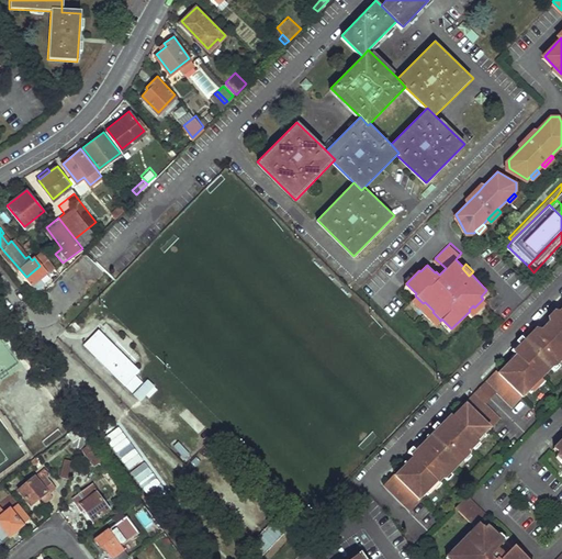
[(433,312),(434,311),(425,302),(423,303),(417,298),(414,301),(435,322),(439,319),(433,312)]
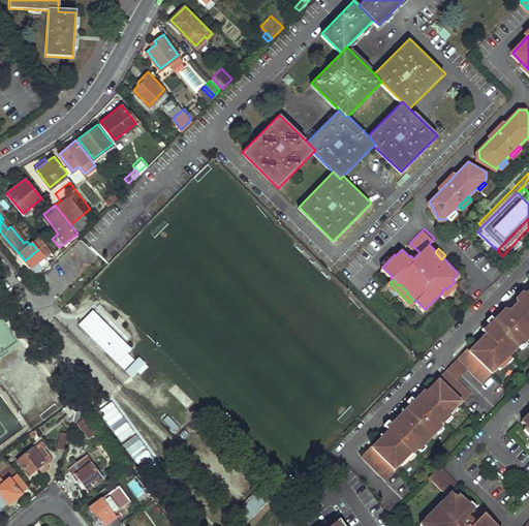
[(441,291),(442,292),(445,296),(456,285),(454,282),(446,289),(445,287),(441,291)]
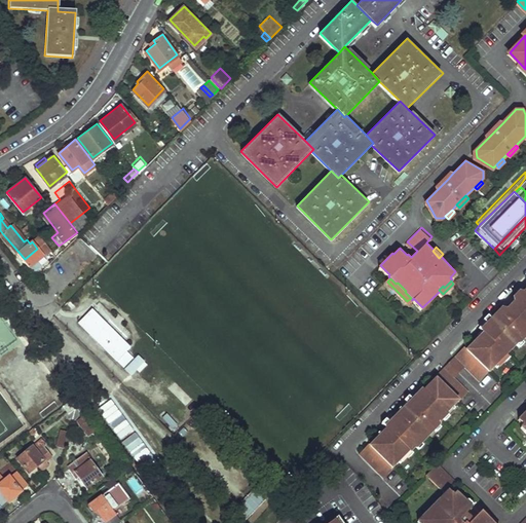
[(465,343),(455,353),(465,363),(480,377),(495,362),(506,350),(516,341),(525,330),(525,287),(523,291),(520,288),(514,294),(517,296),(505,307),(502,305),(492,315),(482,327),(484,329),(467,346),(465,343)]
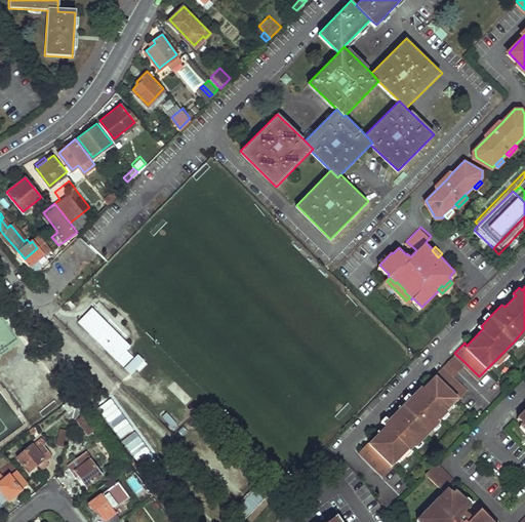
[(80,319),(117,357),(131,345),(93,306),(80,319)]
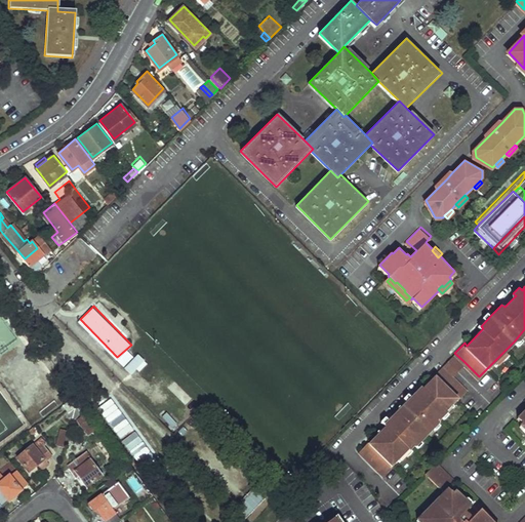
[(485,317),(478,324),(481,326),(491,315),(487,311),(484,316),(485,317)]
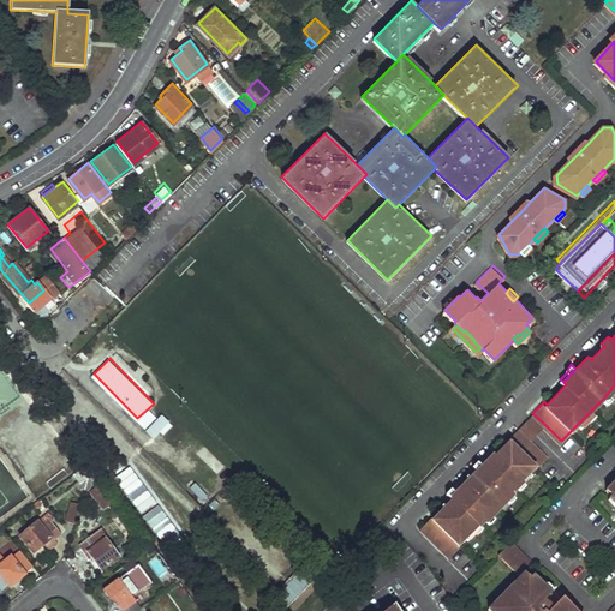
[(614,385),(603,399),(608,403),(614,397),(611,395),(614,390),(614,385)]
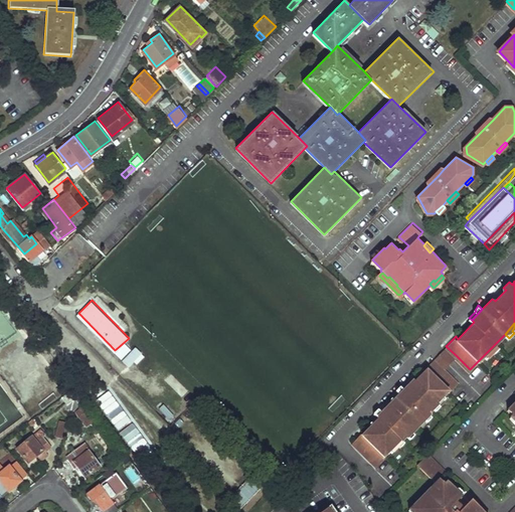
[(496,343),(485,354),(487,356),(493,350),(495,352),(500,347),(496,343)]
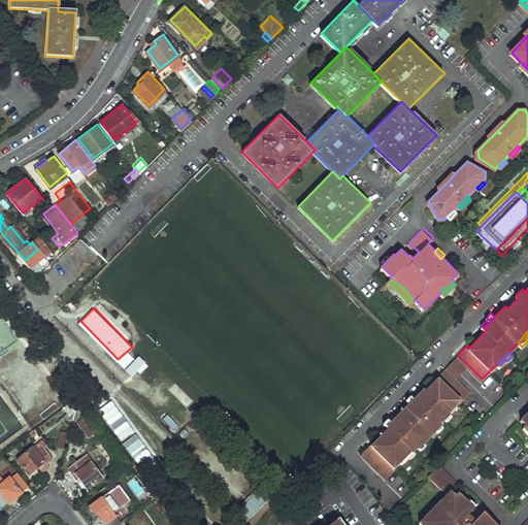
[(457,355),(447,365),(456,374),(467,364),(457,355)]
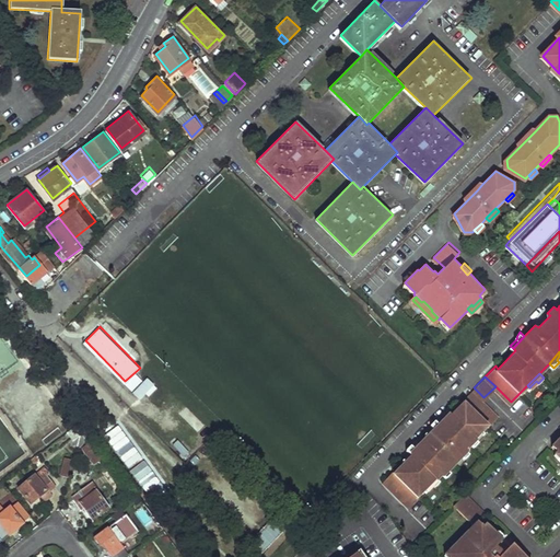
[(466,401),(463,404),(486,426),(488,424),(489,425),(500,414),(483,397),(474,387),(463,398),(466,401)]
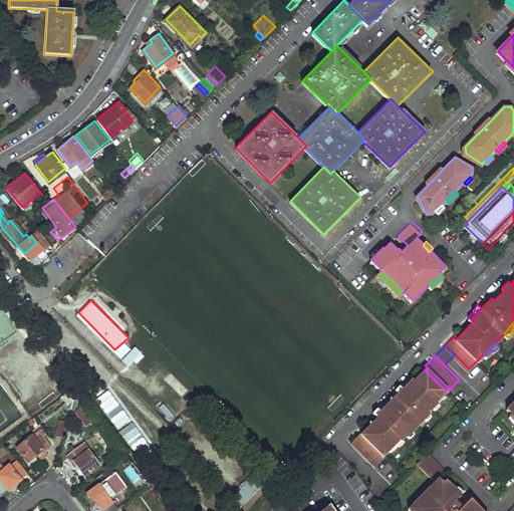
[(351,440),(376,464),(386,454),(383,453),(400,436),(402,438),(434,405),(433,404),(446,391),(425,370),(412,384),(410,381),(377,414),(379,416),(363,432),(360,430),(351,440)]
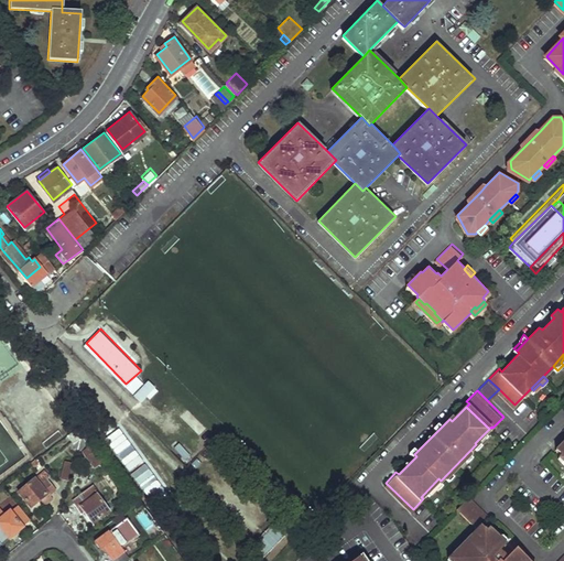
[(68,432),(75,440),(80,437),(84,422),(84,421),(83,421),(68,432)]
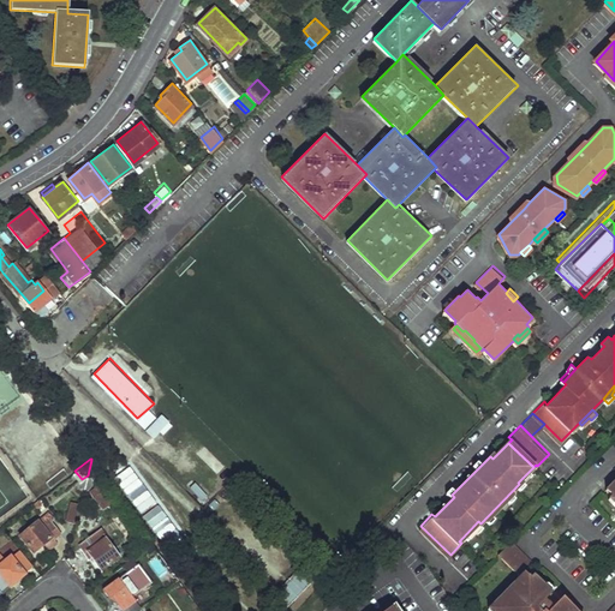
[(193,478),(185,485),(201,501),(208,493),(193,478)]
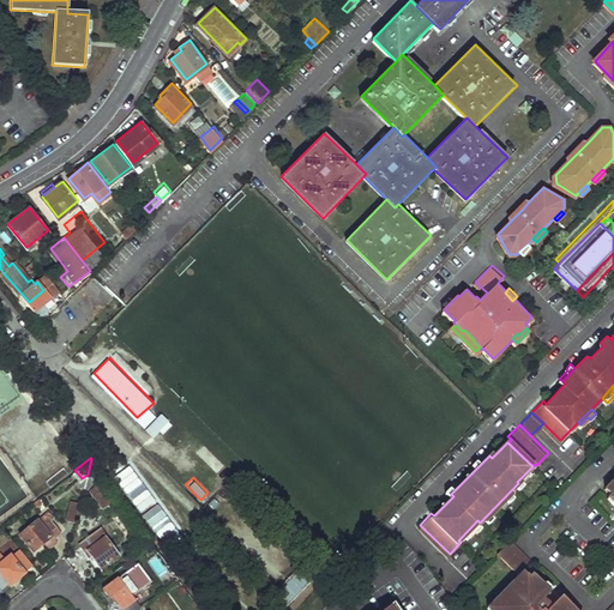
[(66,518),(77,519),(78,499),(67,497),(66,518)]
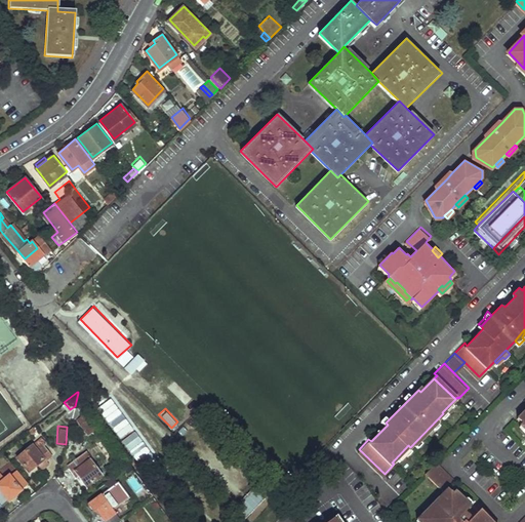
[(41,437),(17,455),(30,471),(44,458),(45,459),(51,454),(44,444),(46,443),(41,437)]
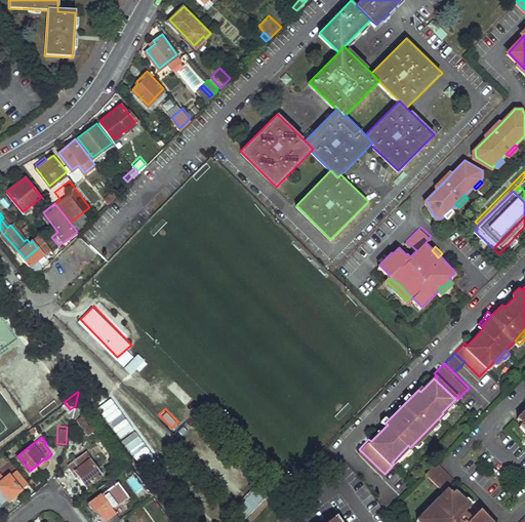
[(76,469),(87,484),(102,473),(89,457),(91,456),(87,449),(69,463),(75,470),(76,469)]
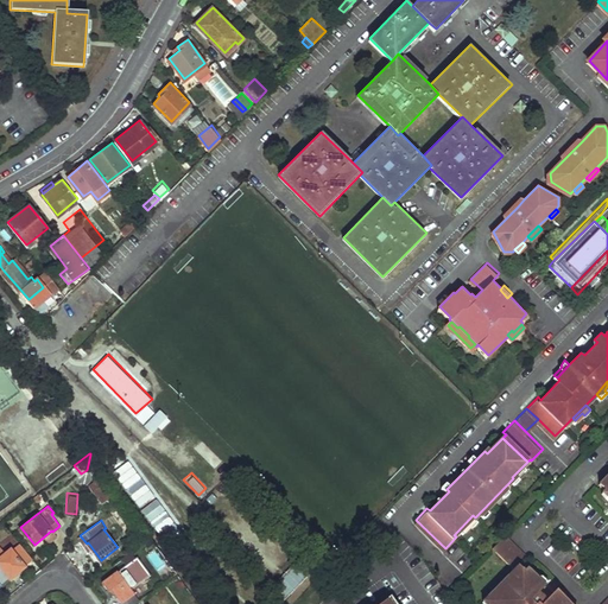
[(574,603),(557,587),(551,593),(543,585),(537,579),(540,576),(529,565),(526,568),(520,561),(527,553),(506,532),(493,545),(515,566),(483,598),(488,603),(574,603)]
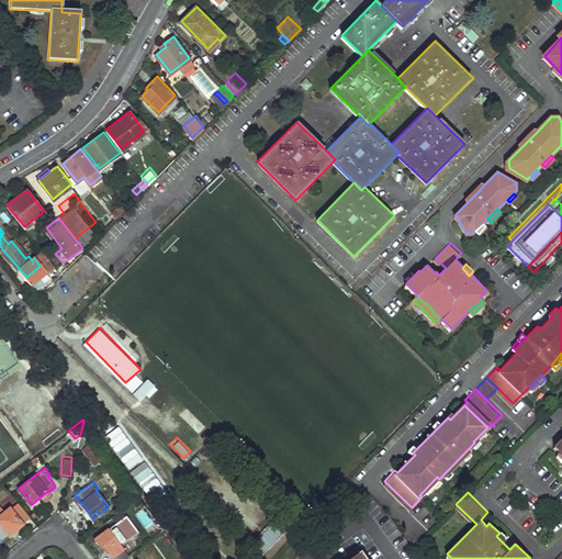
[(0,505),(0,524),(8,535),(23,523),(9,506),(3,511),(0,505)]
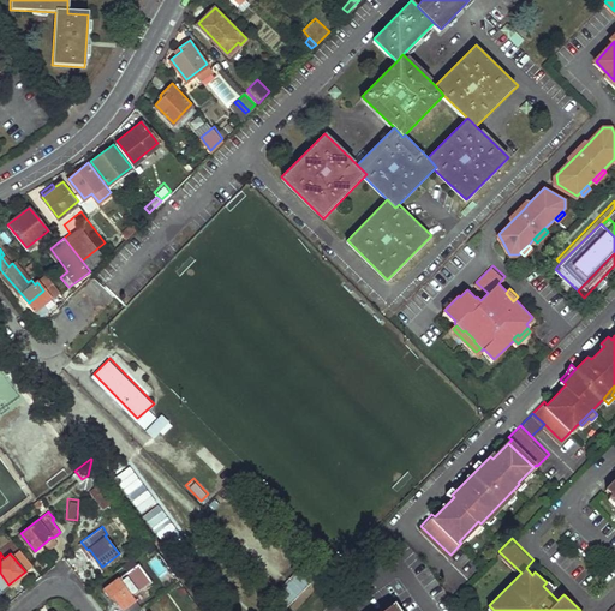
[(112,594),(121,609),(135,599),(132,595),(151,581),(138,563),(103,588),(108,597),(112,594)]
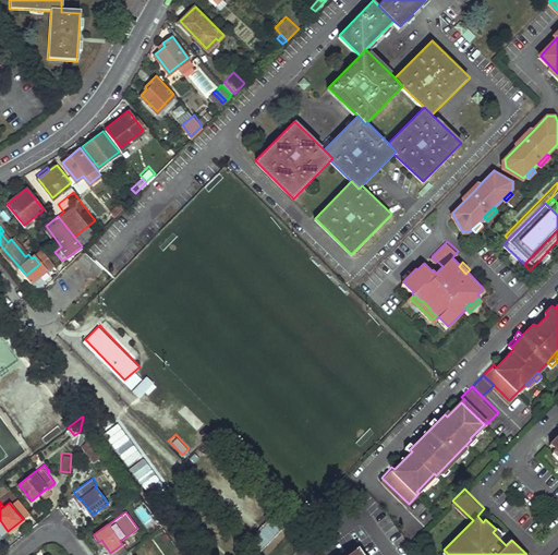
[(270,513),(249,537),(262,547),(283,525),(270,513)]
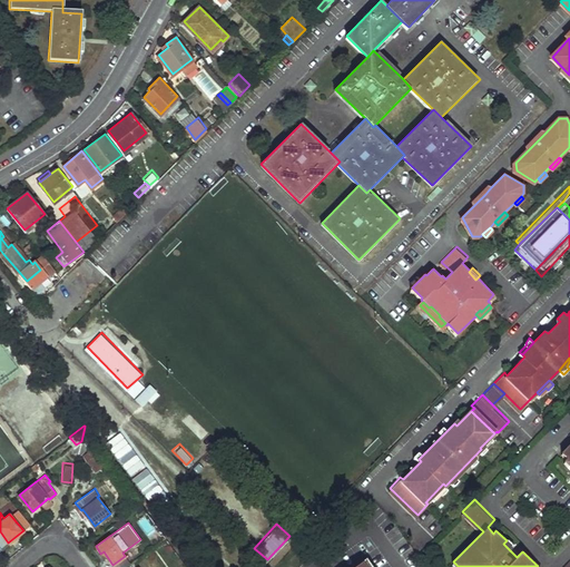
[(141,536),(150,548),(165,537),(156,525),(141,536)]
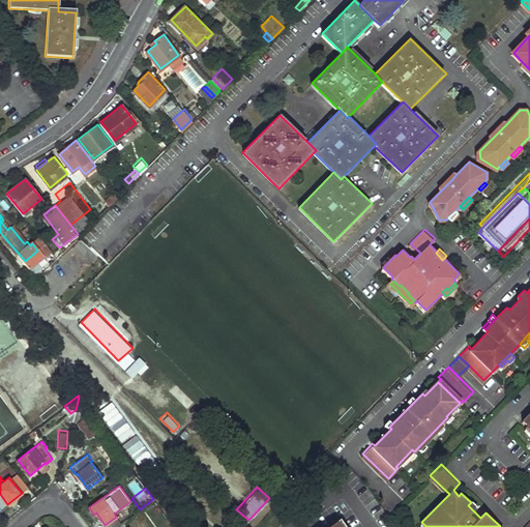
[(383,509),(391,509),(392,499),(383,499),(383,509)]
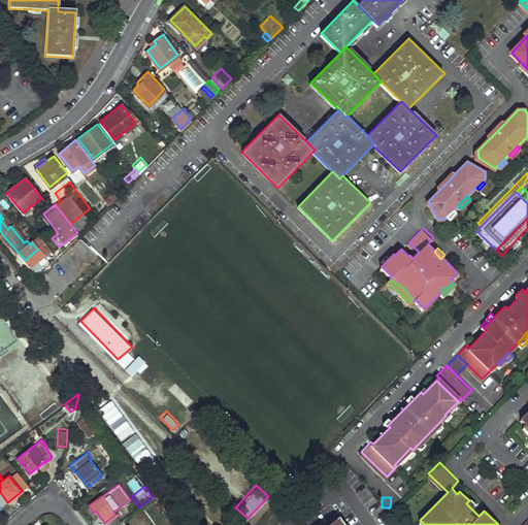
[(466,503),(471,509),(476,503),(471,498),(469,500),(466,503)]
